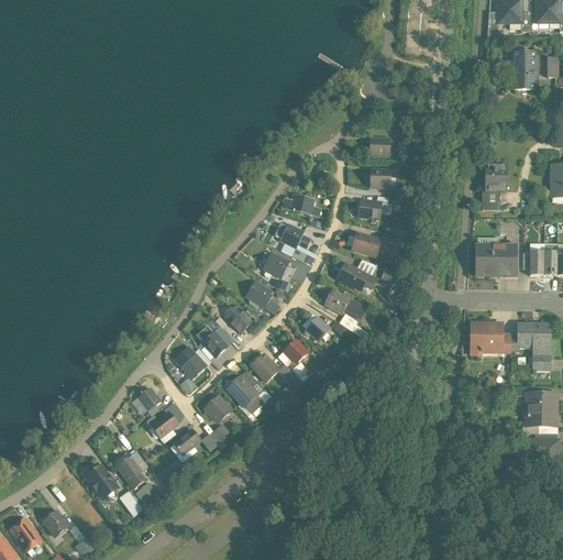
[(521,12),(521,0),(497,0),(497,11),(498,22),(509,22),(520,22),(521,21),(521,12)]
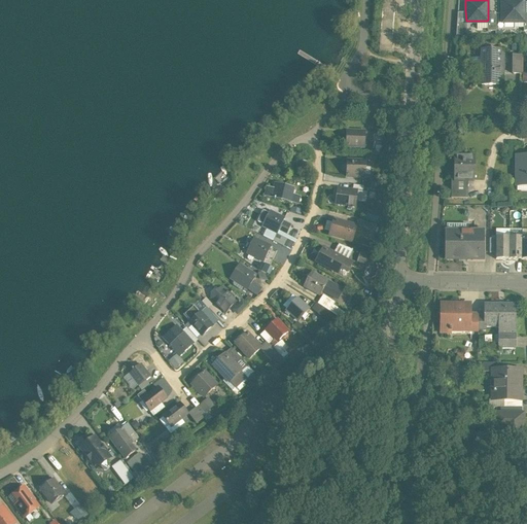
[(502,0),(502,20),(514,20),(523,20),(524,20),(524,10),(524,0),(502,0)]
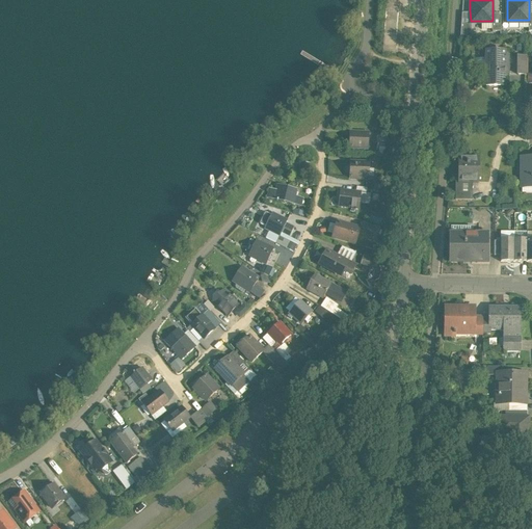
[(470,10),(461,10),(460,34),(471,34),(471,21),(470,21),(470,10)]
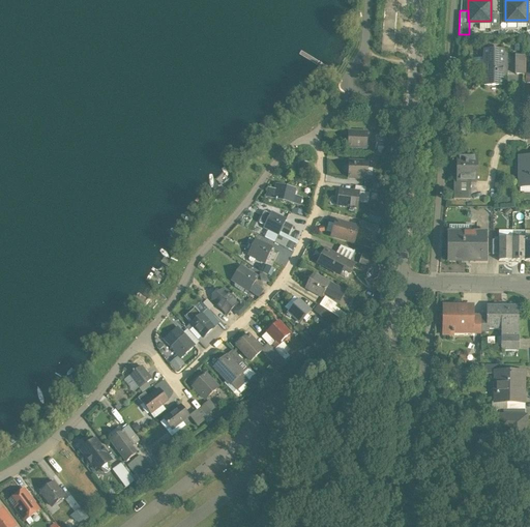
[(499,29),(498,11),(491,11),(491,20),(490,21),(490,27),(490,29),(499,29)]
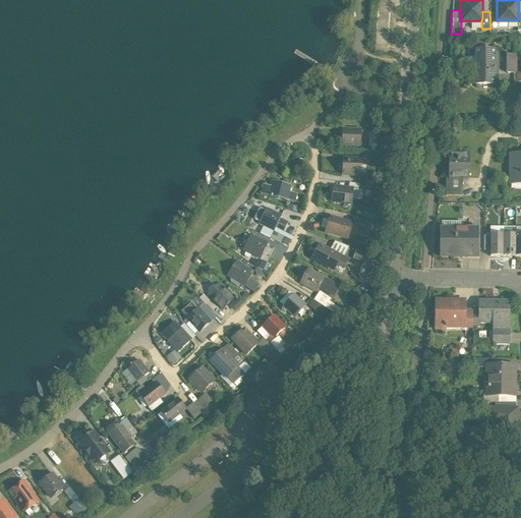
[(495,48),(476,48),(475,81),(494,82),(494,71),(497,71),(498,53),(495,53),(495,48)]
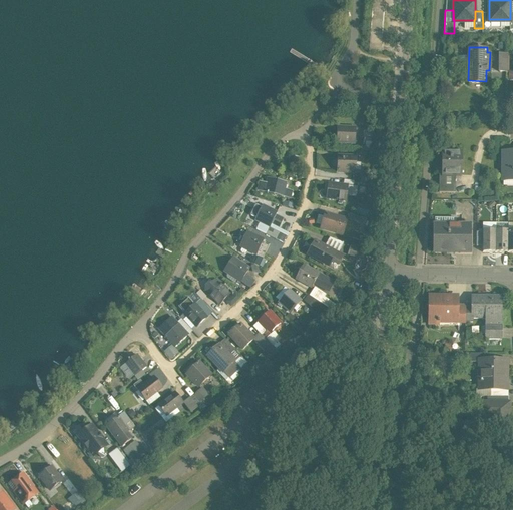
[(507,52),(499,52),(499,70),(507,70),(507,52)]
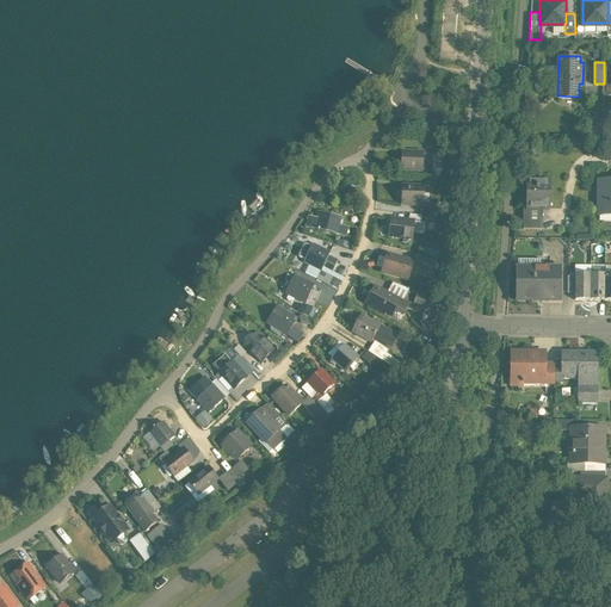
[(424,149),(405,149),(405,167),(423,167),(424,149)]
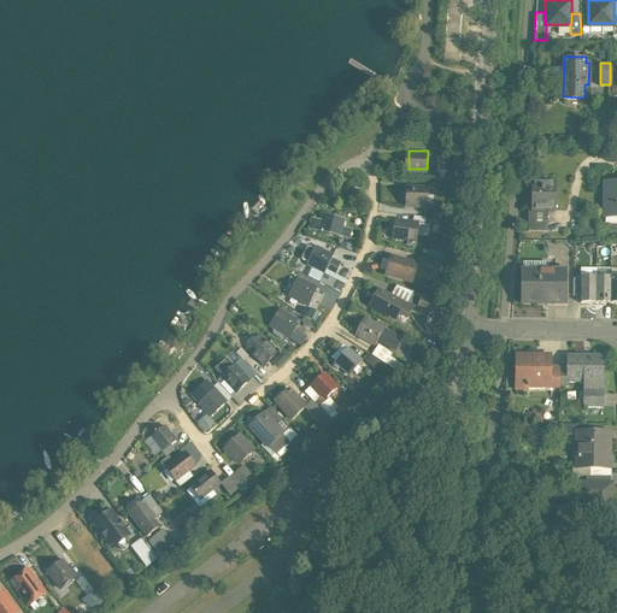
[(616,213),(616,180),(605,181),(605,213),(616,213)]
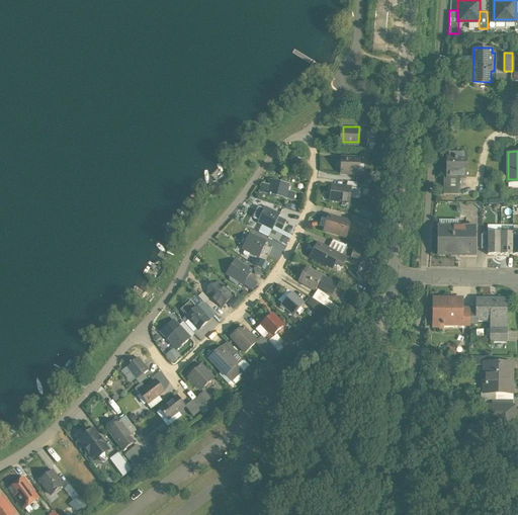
[(465,152),(447,152),(446,172),(443,171),(443,185),(458,185),(458,174),(465,175),(465,152)]
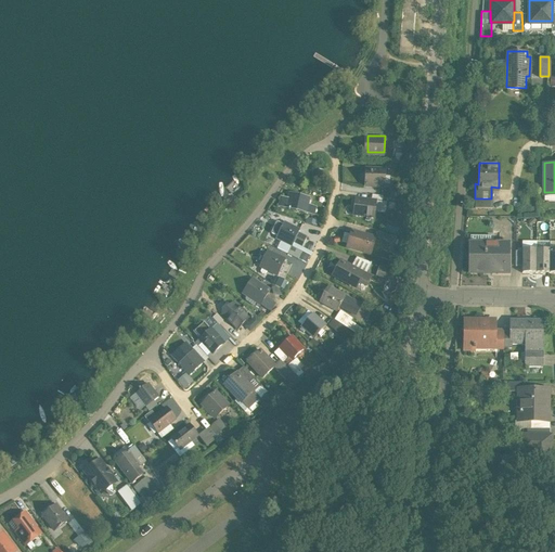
[(385,168),(366,167),(366,168),(368,168),(368,182),(366,182),(366,183),(384,184),(385,168)]
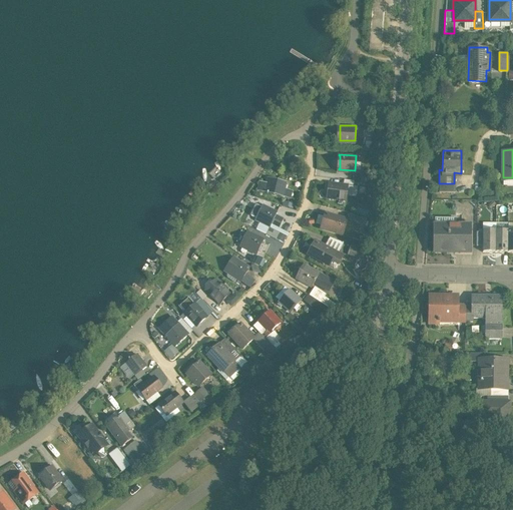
[(298,156),(291,155),(289,167),(296,168),(298,156)]
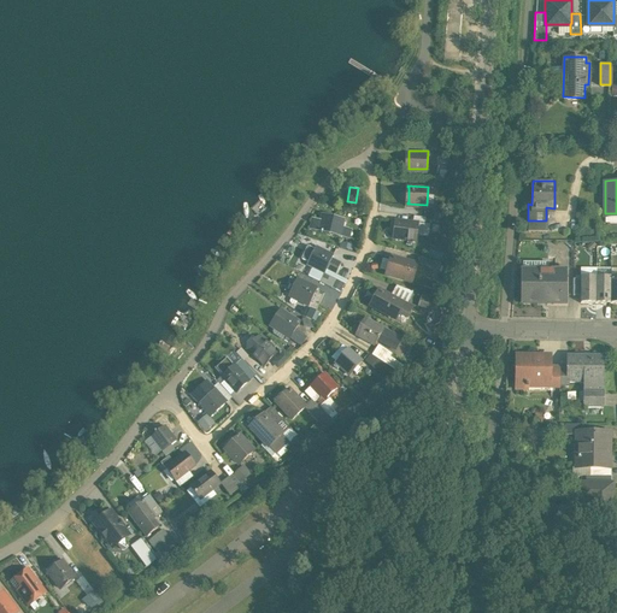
[(344,218),(323,213),(319,229),(340,234),(344,218)]
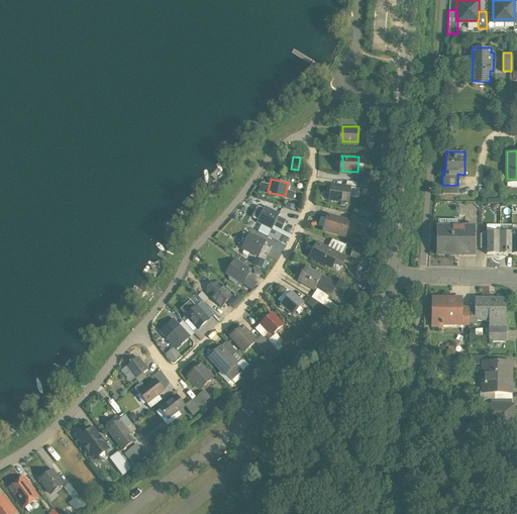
[(349,186),(331,184),(329,198),(347,200),(349,186)]
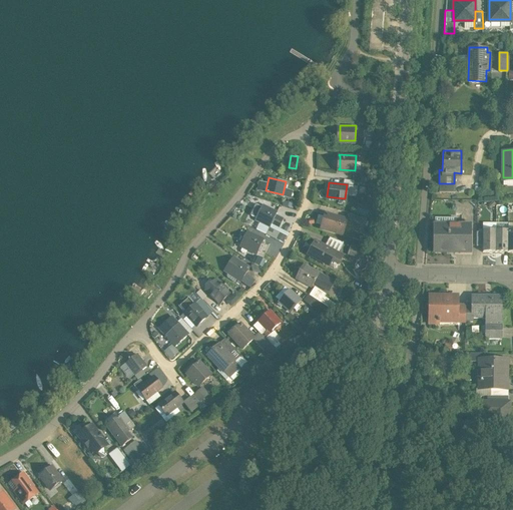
[(360,202),(358,211),(369,214),(372,205),(360,202)]
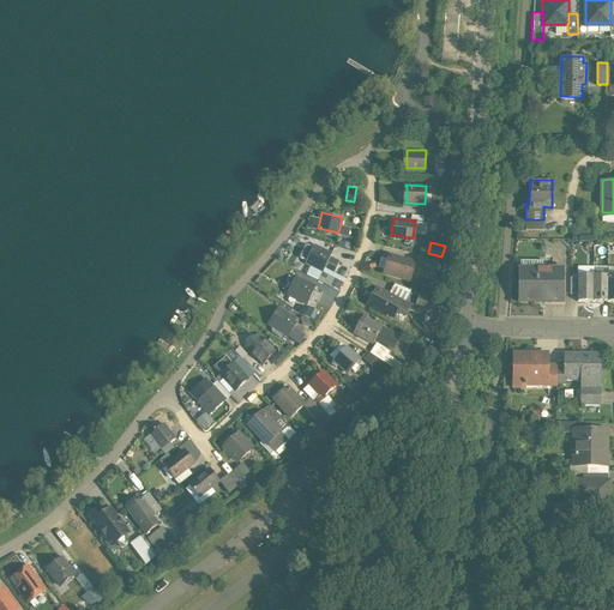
[(300,257),(307,260),(313,247),(306,243),(300,257)]
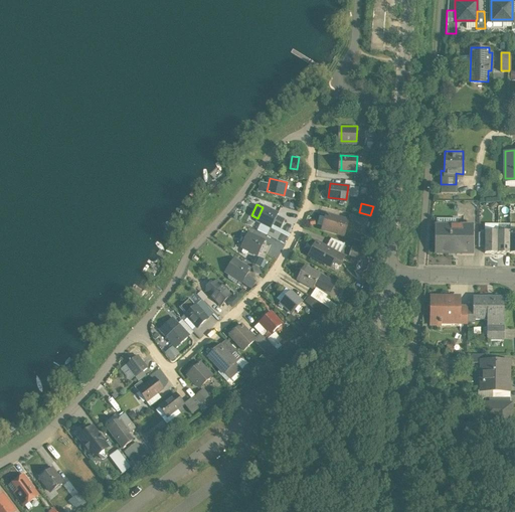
[(278,212),(264,205),(263,207),(258,218),(256,219),(271,226),(273,222),(276,216),(278,212)]
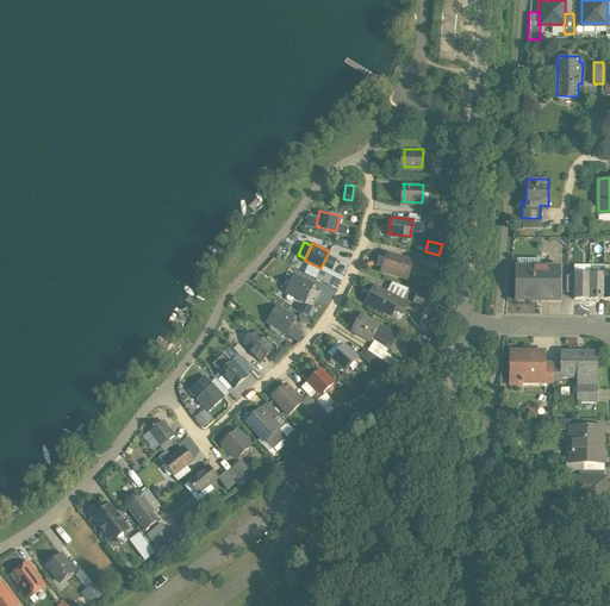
[(416,251),(415,260),(434,264),(436,257),(416,251)]
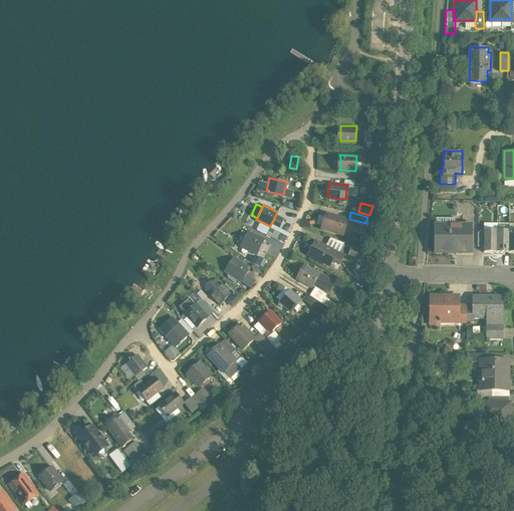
[(347,219),(327,213),(323,227),(343,233),(347,219)]
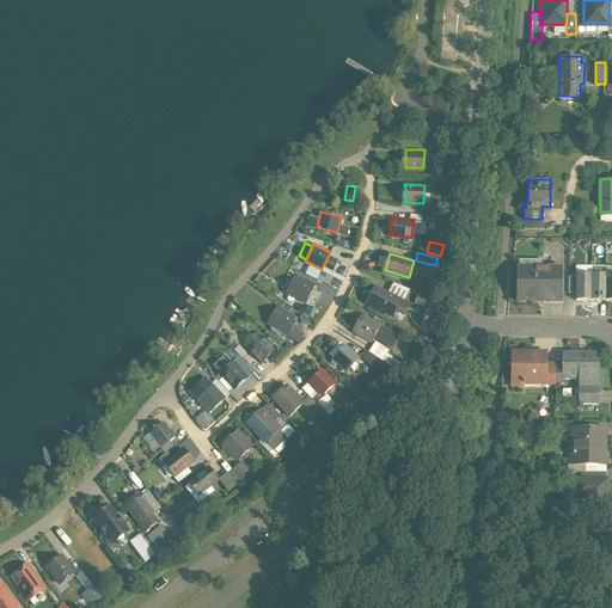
[(337,260),(328,257),(324,264),(332,269),(337,260)]
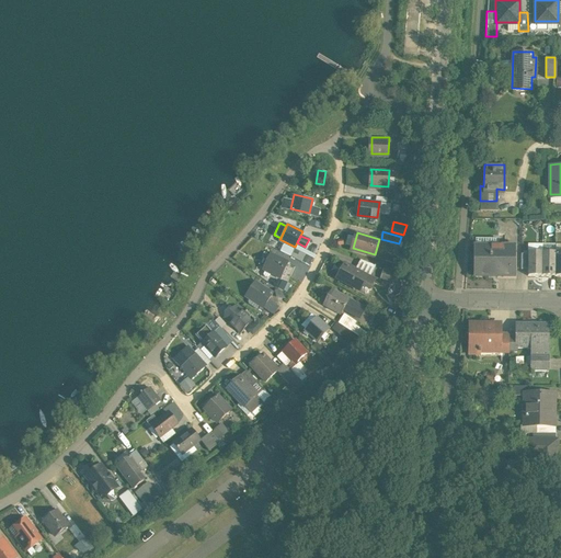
[(514,245),(474,243),(474,273),(514,273),(514,245)]
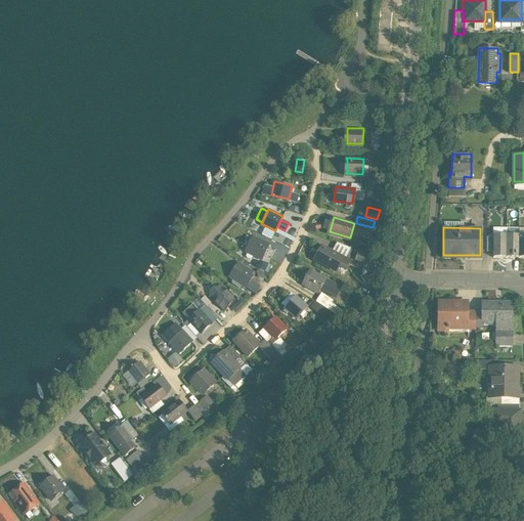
[(281,243),(285,236),(275,231),(271,237),(281,243)]
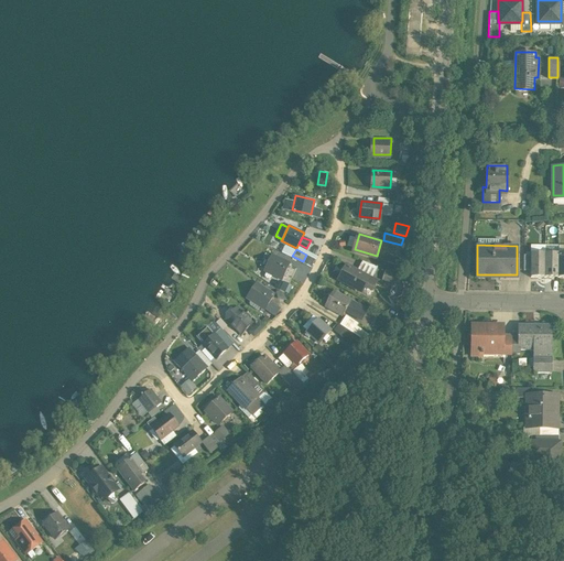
[(544,251),(530,250),(530,254),(530,268),(530,274),(544,274),(544,251)]
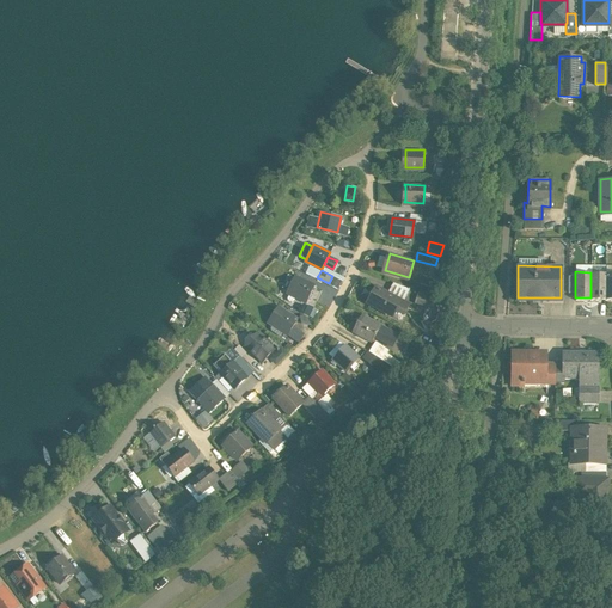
[(606,272),(591,272),(591,298),(606,298),(606,272)]
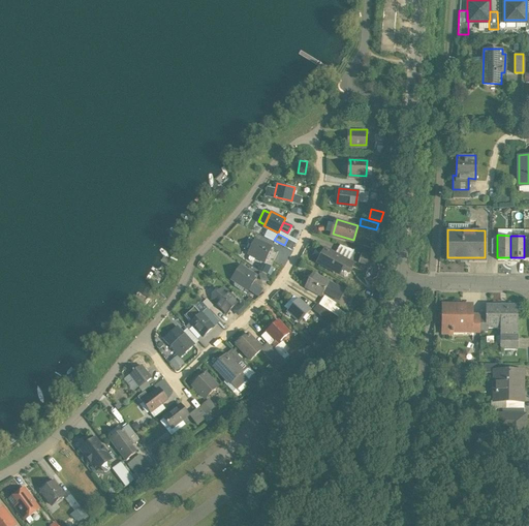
[(377,242),(363,238),(360,247),(374,252),(377,242)]
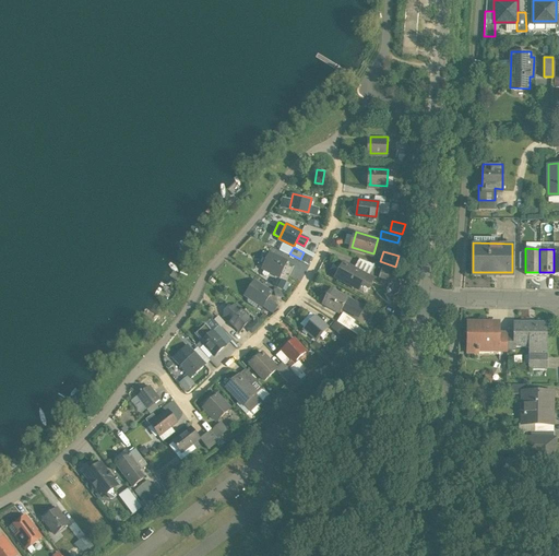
[(287,260),(272,252),(264,268),(280,275),(287,260)]
